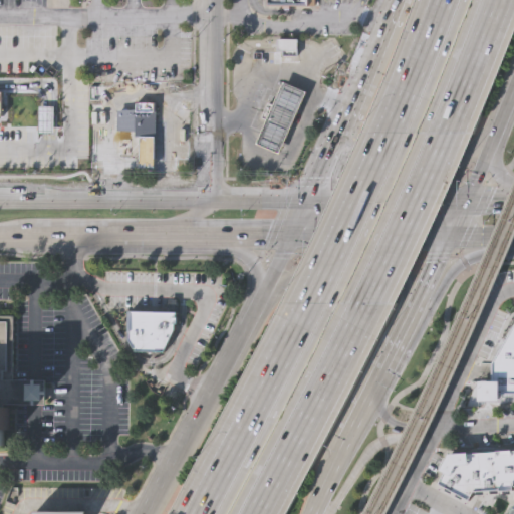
[(276,5),(266,5),(266,0),(312,0),(312,8),(292,7),(292,15),(276,15),(276,5)]
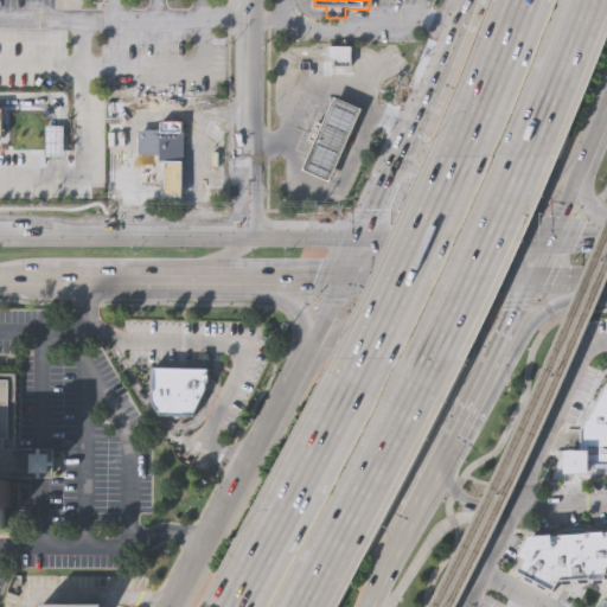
[(353,63),(337,63),(337,56),(328,56),(328,43),(353,43),(353,63)]
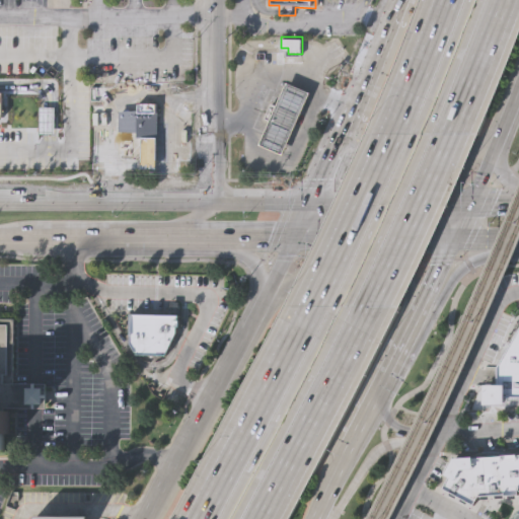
[(309,90),(284,152),(262,143),(272,120),(266,118),(273,101),(279,103),(288,82),(309,90)]
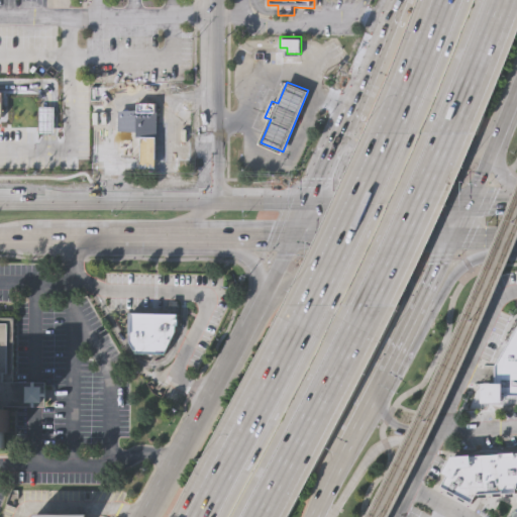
[(16,143),(58,144),(59,107),(36,106),(36,97),(17,97),(16,143)]
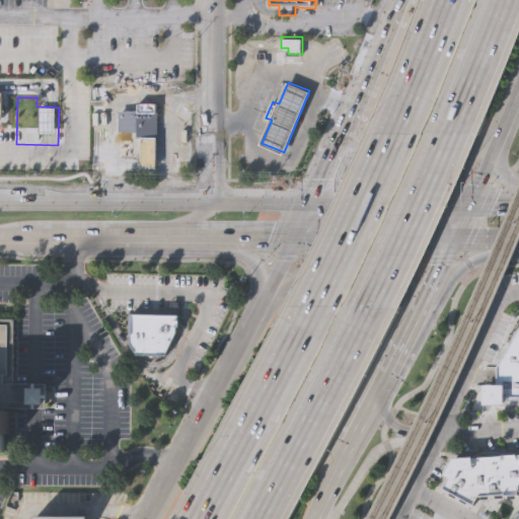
[(159,100),(159,129),(120,129),(120,108),(144,108),(144,100),(159,100)]
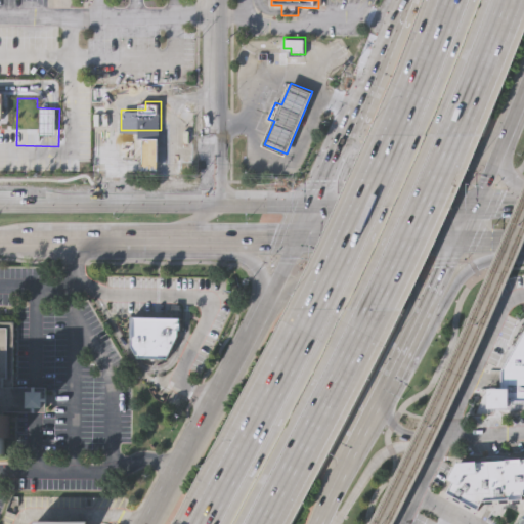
[(139,138),(139,171),(156,171),(156,138),(139,138)]
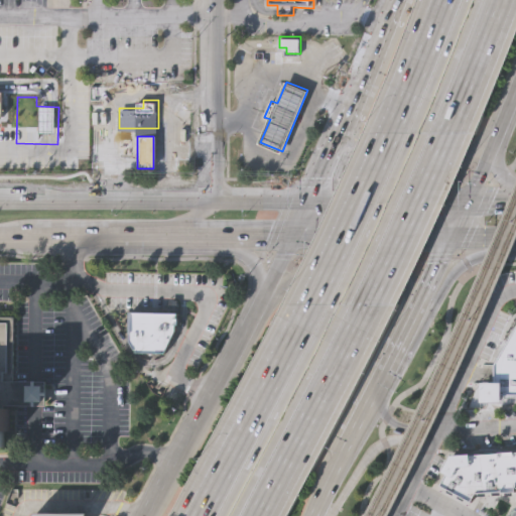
[(129,340),(130,311),(174,311),(174,327),(163,349),(134,349),(129,340)]
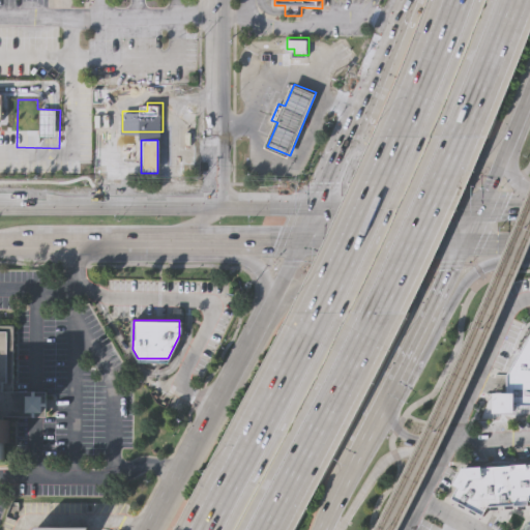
[(0,419),(0,324),(12,325),(11,391),(46,391),(46,416),(10,416),(3,416),(3,419),(0,419)]
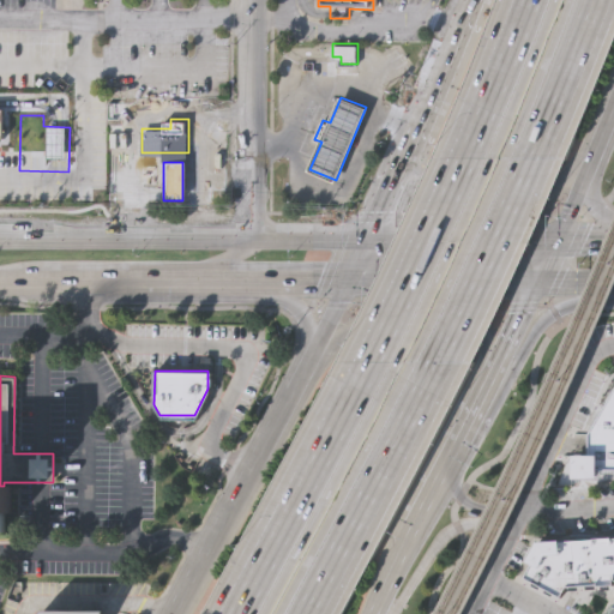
[(613,390),(613,471),(594,471),(593,479),(582,480),(567,480),(569,456),(588,456),(588,435),(613,390)]
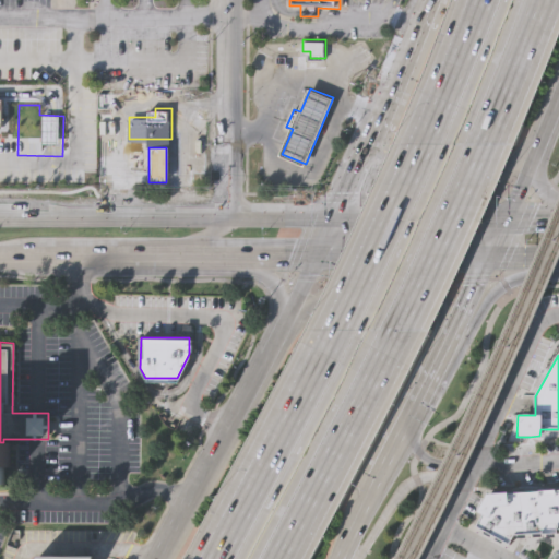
[(0,442),(3,442),(18,442),(18,467),(10,467),(10,486),(10,492),(0,491),(0,442)]
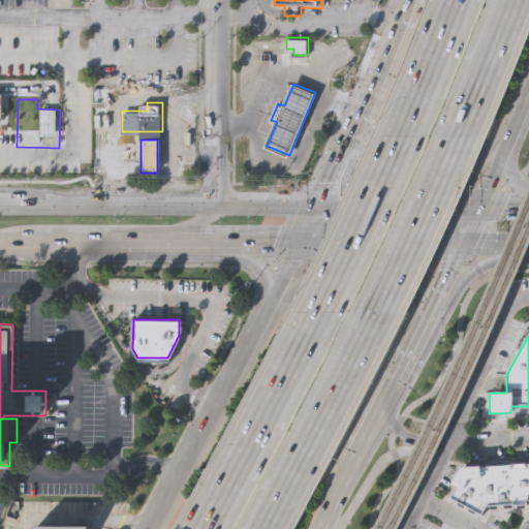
[(528,499),(485,503),(480,512),(450,496),(457,486),(454,484),(462,467),(506,465),(528,463),(528,499)]
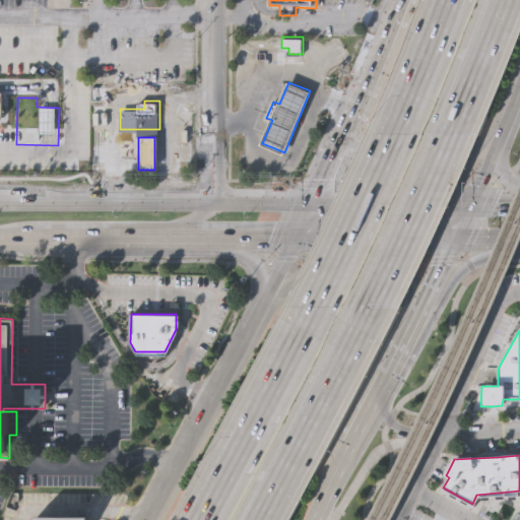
All buildings are outlined.
